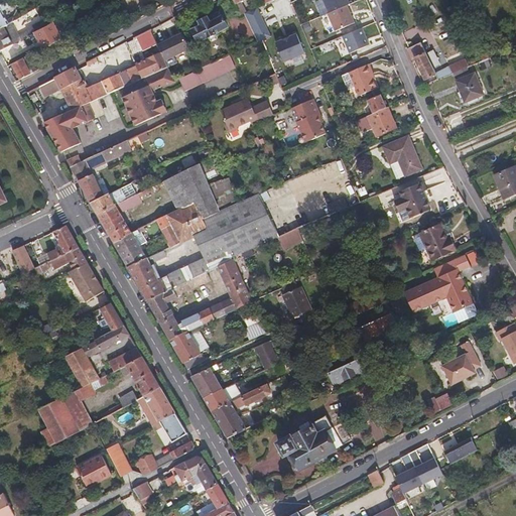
[(245,13),(247,12),(242,2),(244,0),(233,0),(241,15),(245,13)]
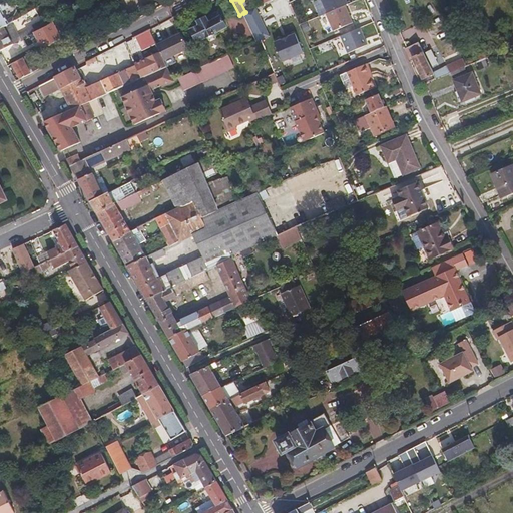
[(321,0),(327,13),(348,4),(346,0),(321,0)]
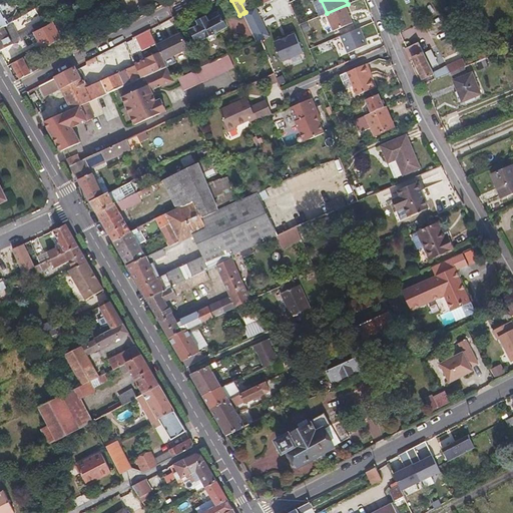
[(0,28),(12,22),(17,19),(14,15),(7,20),(3,12),(10,7),(7,1),(0,4),(0,28)]
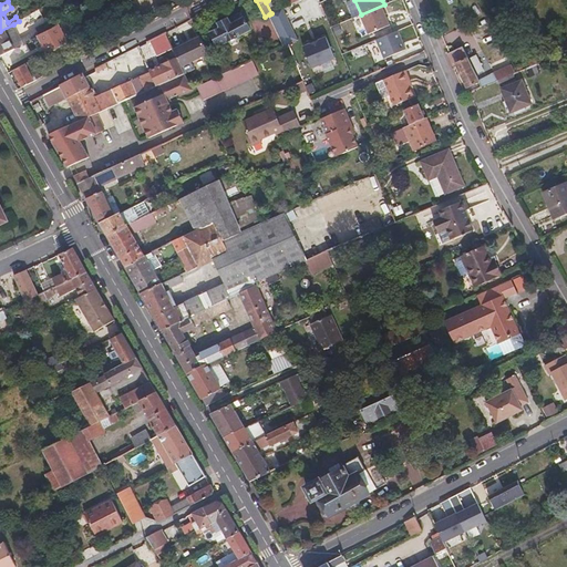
[(360,14),(369,34),(390,26),(382,6),(361,14),(360,14)]
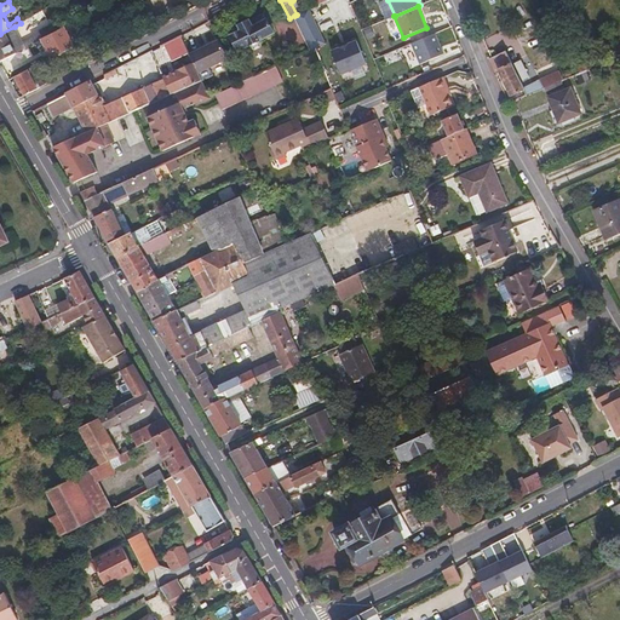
[(326,44),(309,9),(297,15),(294,16),(310,50),(314,49),(326,44)]
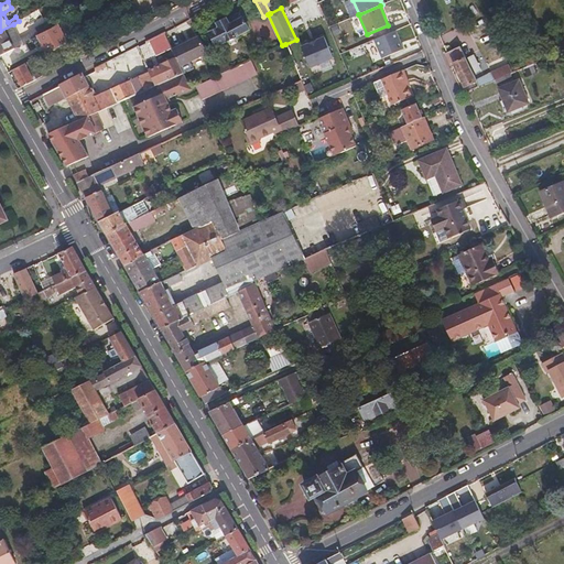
[(79,22),(75,14),(58,24),(63,32),(79,22)]
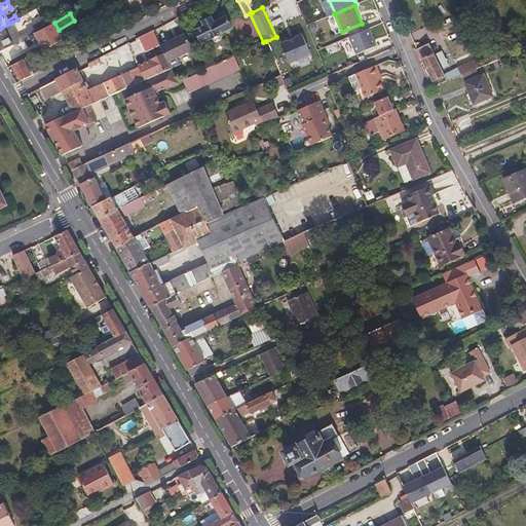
[(205,26),(196,30),(202,42),(232,28),(227,16),(215,23),(212,17),(203,22),(205,26)]
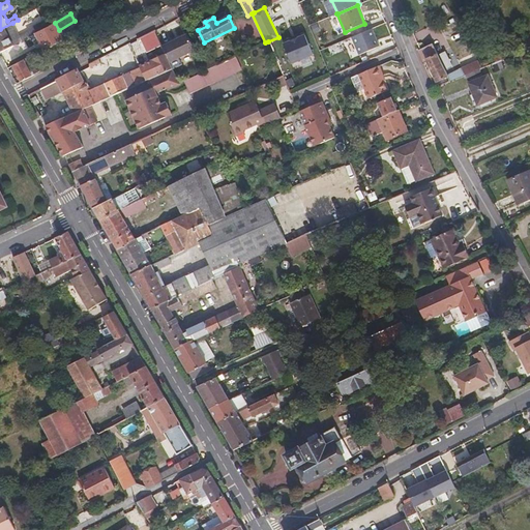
[(0,52),(36,33),(48,27),(43,20),(27,29),(28,31),(20,35),(12,23),(0,29),(0,52)]
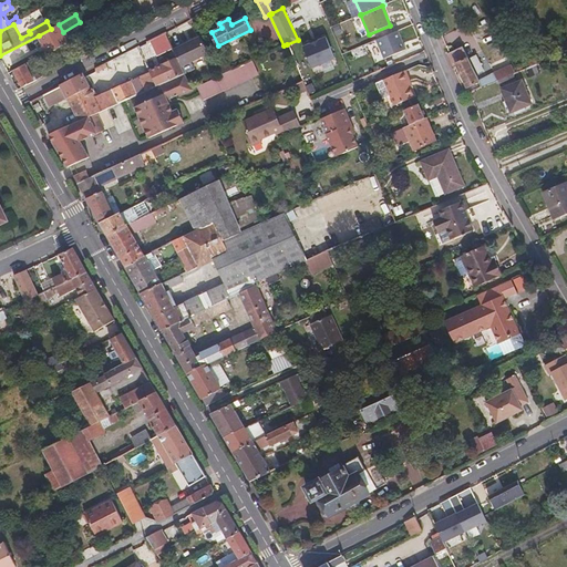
[(48,53),(69,42),(63,32),(59,24),(51,29),(39,35),(48,53)]
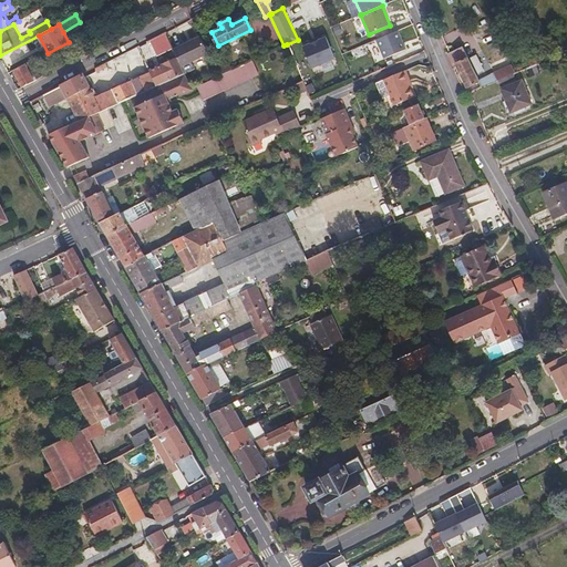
[(377,40),(384,59),(406,50),(399,30),(377,40)]
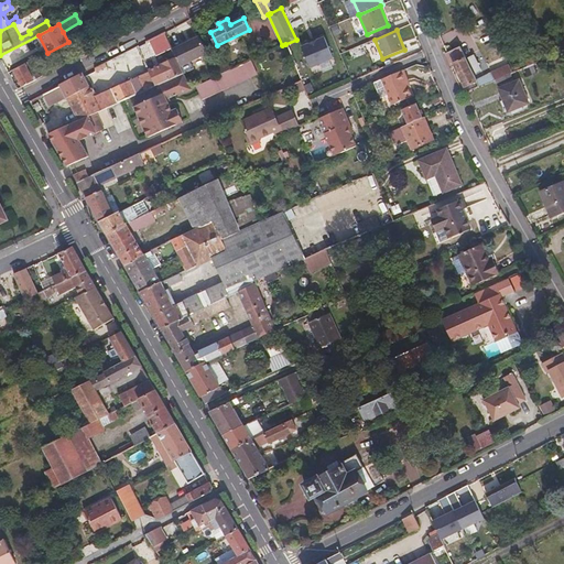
[(165,32),(149,41),(155,56),(171,50),(173,50),(165,32)]
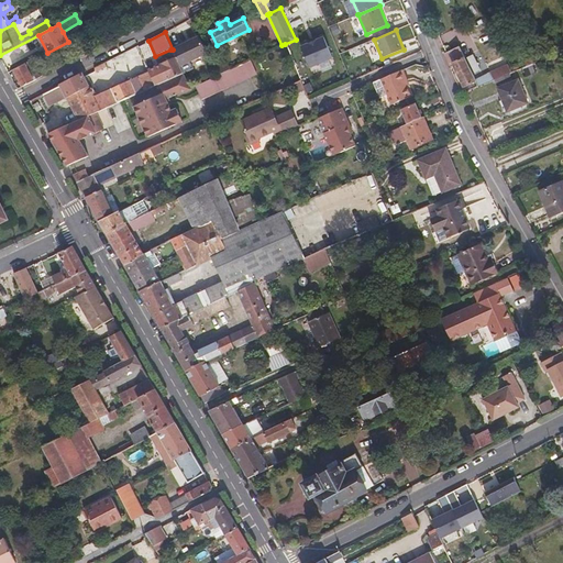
[(177,58),(180,67),(208,54),(199,35),(173,48),(177,58)]
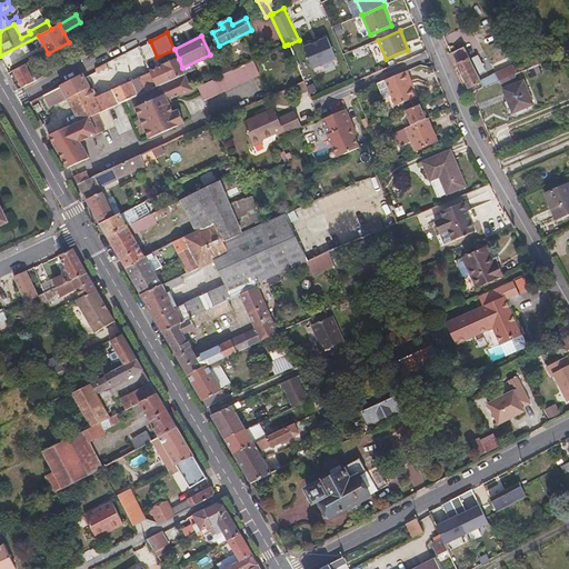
[(313,51),(306,55),(316,76),(339,66),(329,45),(322,48),(313,51)]
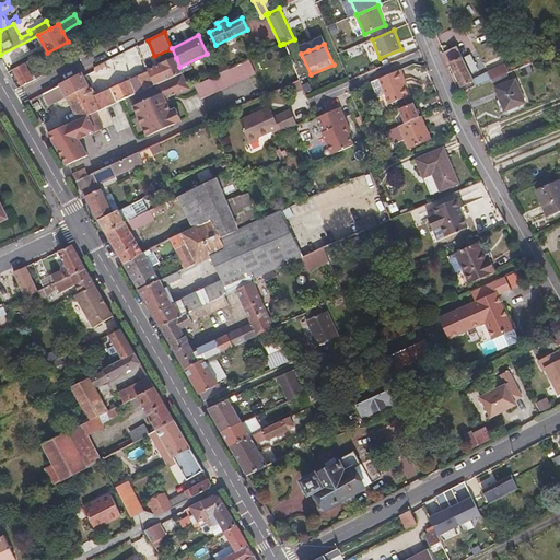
[(442,53),(447,63),(450,62),(462,86),(474,81),(457,45),(444,51),(442,53)]
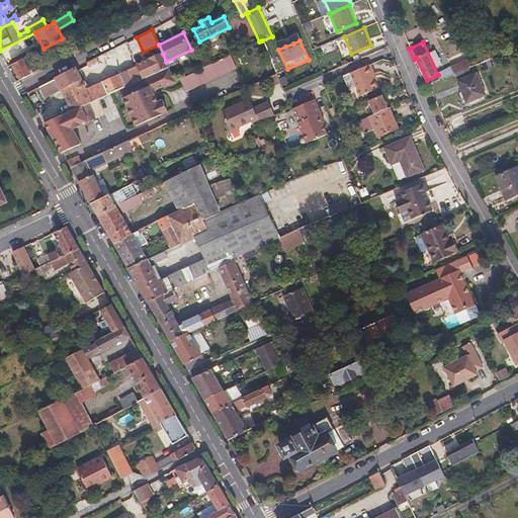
[(39,61),(35,53),(13,65),(21,80),(38,71),(34,64),(39,61)]
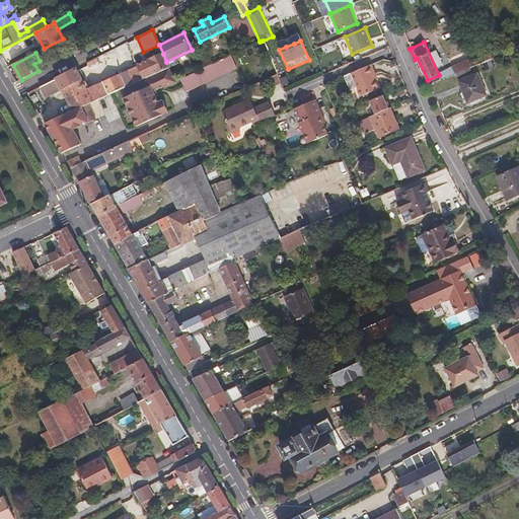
[(483,56),(485,61),(493,58),(491,53),(483,56)]
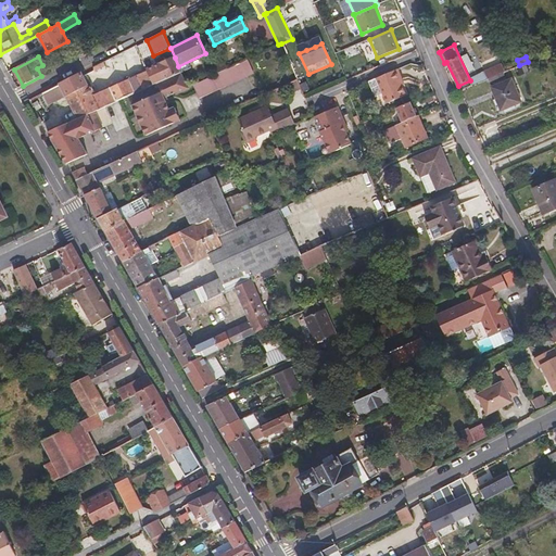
[(181,72),(178,66),(175,58),(148,70),(154,84),(171,77),(177,74),(181,72)]
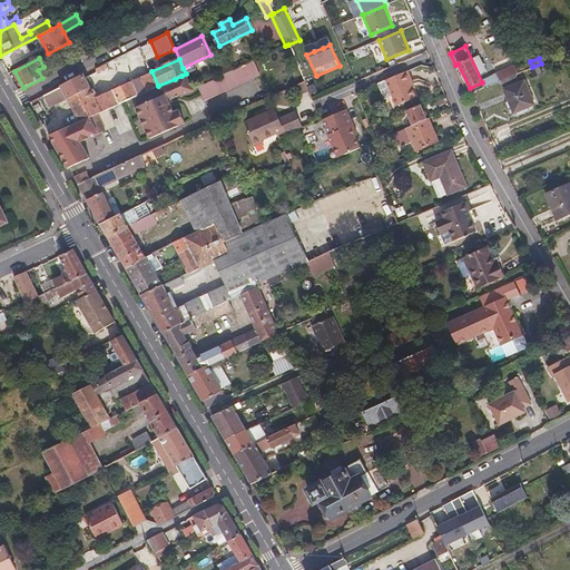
[(254,61),(197,87),(204,100),(261,75),(254,61)]
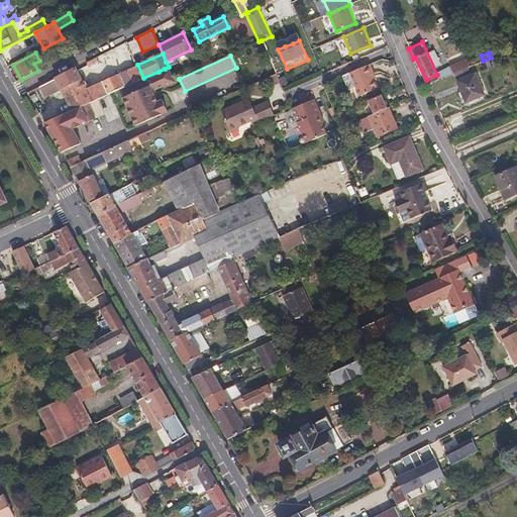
[(470,67),(467,60),(449,67),(453,74),(454,74),(469,68),(470,67)]
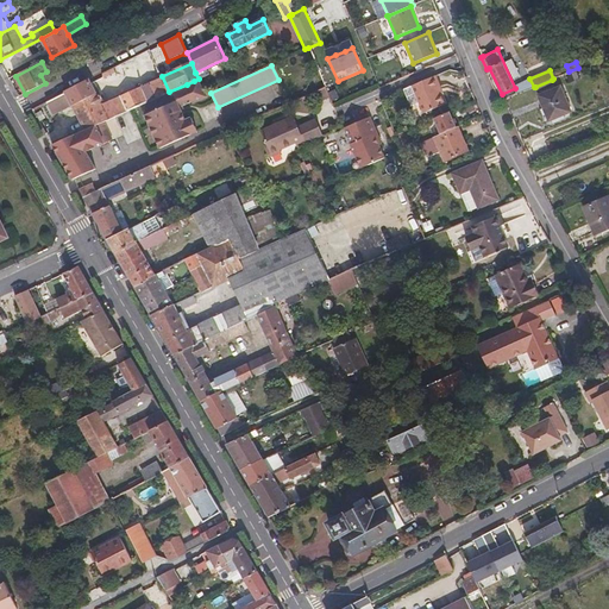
[(577,70),(566,75),(570,83),(579,77),(577,70)]
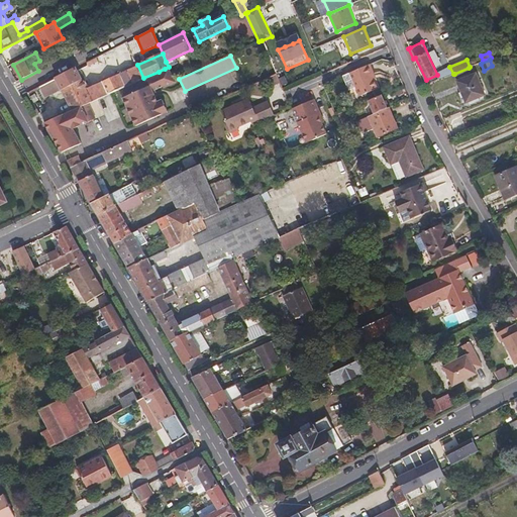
[(372,64),(350,73),(360,95),(378,88),(374,79),(372,74),(376,73),(372,64)]
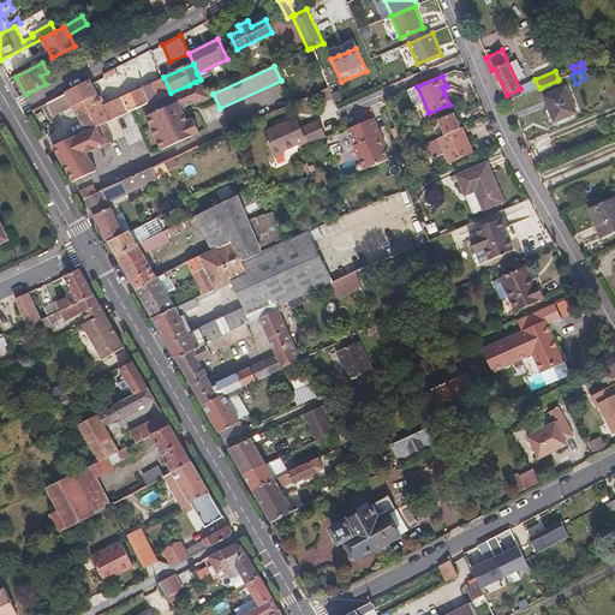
[(163,77),(102,106),(109,120),(142,106),(150,102),(160,99),(171,93),(163,77)]
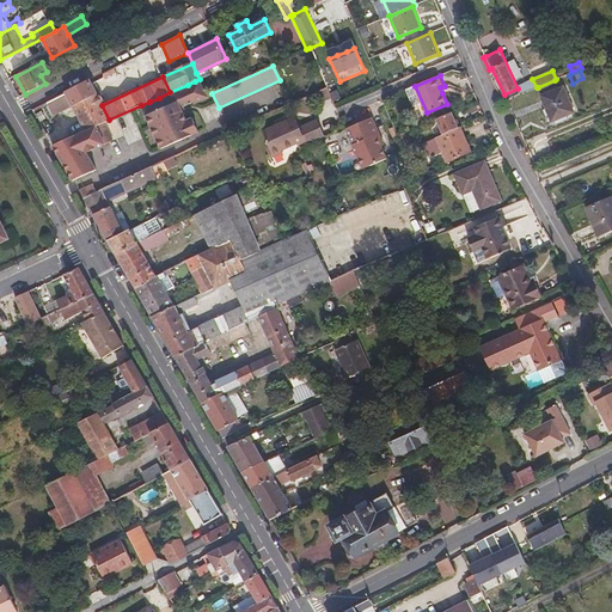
[(208,97),(200,79),(141,105),(160,150),(199,132),(191,118),(187,121),(184,115),(185,114),(183,106),(194,103),(194,104),(208,97)]
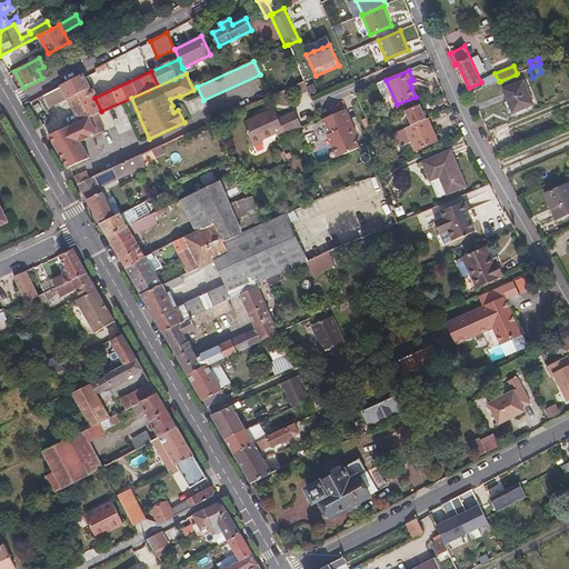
[(95,98),(83,75),(45,95),(50,106),(68,97),(80,121),(92,116),(97,113),(101,111),(95,98)]
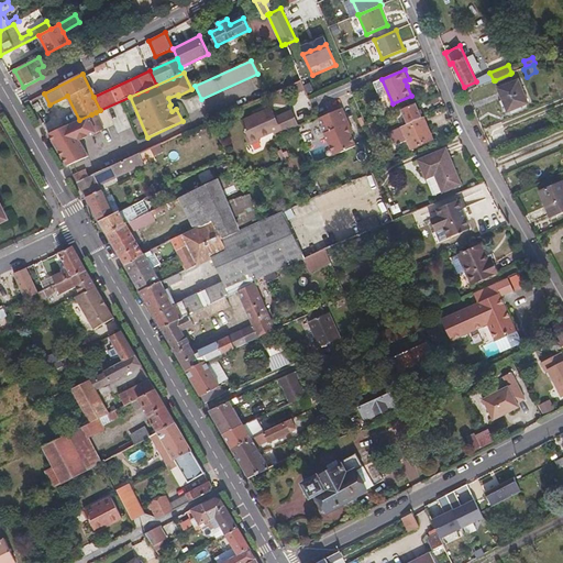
[(495,80),(498,88),(514,81),(510,74),(495,80)]
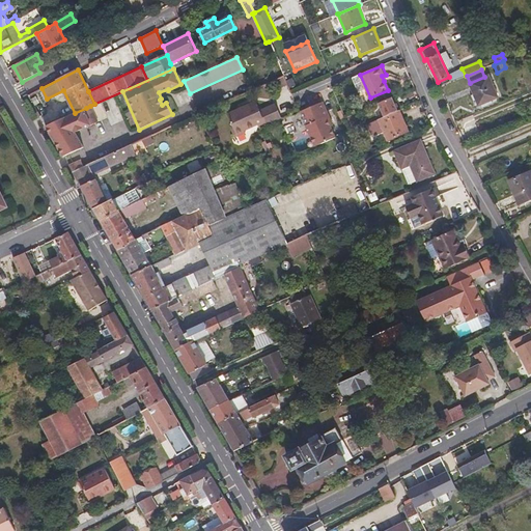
[(288,74),(283,76),(291,93),(297,91),(288,74)]
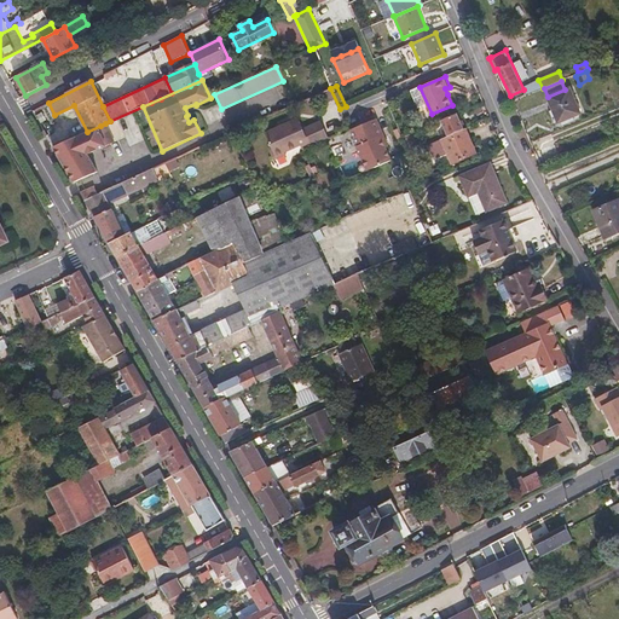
[(548,97),(559,122),(580,114),(570,88),(565,90),(548,97)]
